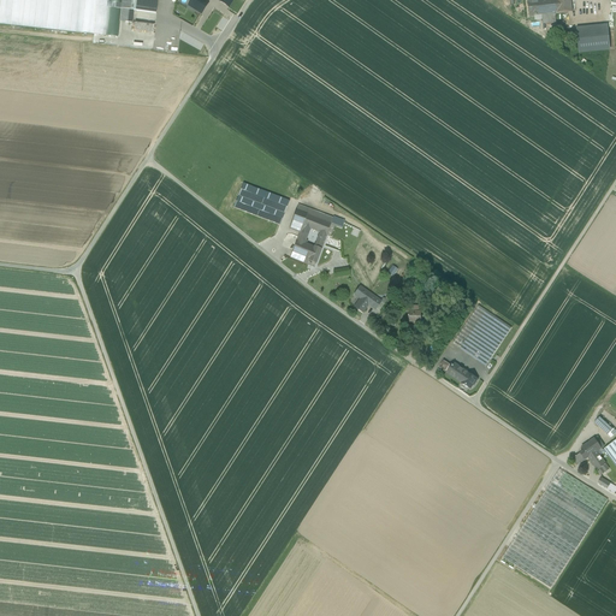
[(122,0),(0,0),(0,24),(118,37),(119,22),(122,0)]
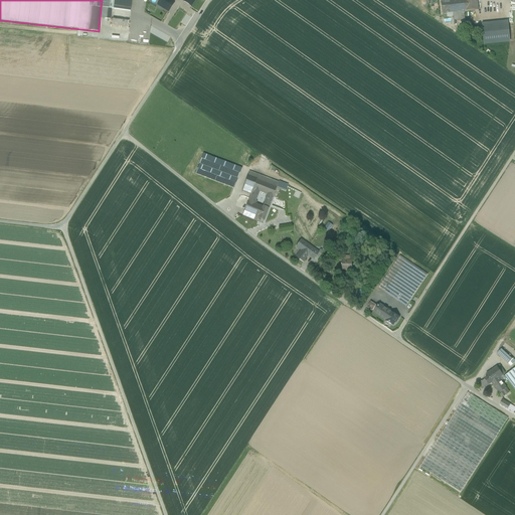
[(122,0),(102,0),(100,18),(110,19),(112,9),(130,11),(132,1),(123,0),(122,0)]
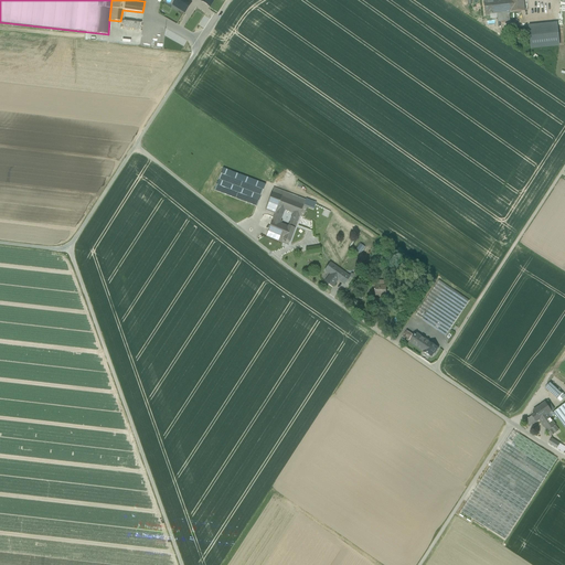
[(176,0),(174,3),(181,8),(180,10),(184,13),(191,2),(187,0),(176,0)]
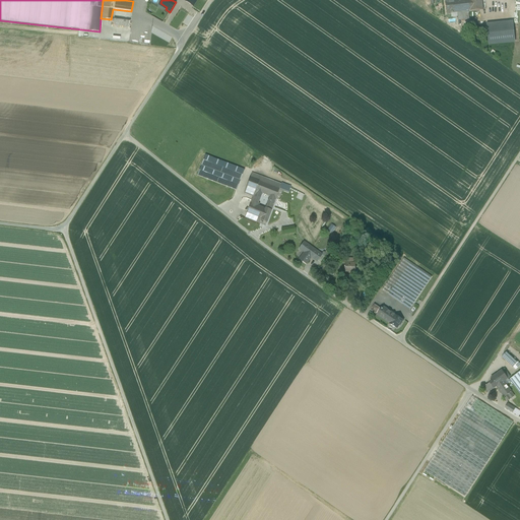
[(459,0),(453,1),(455,13),(457,13),(458,20),(464,20),(464,12),(468,12),(469,12),(468,0),(459,0)]
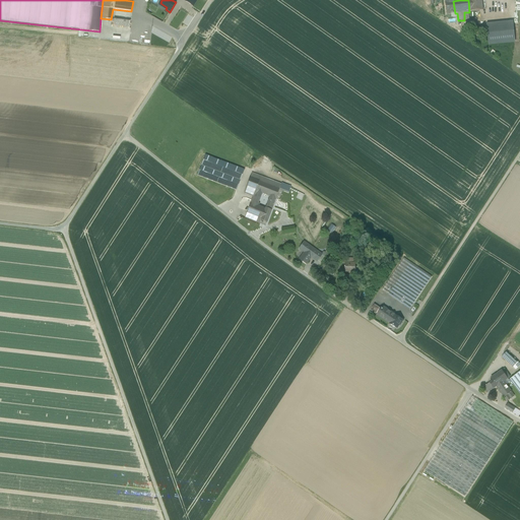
[(483,10),(481,0),(468,0),(469,12),(483,10)]
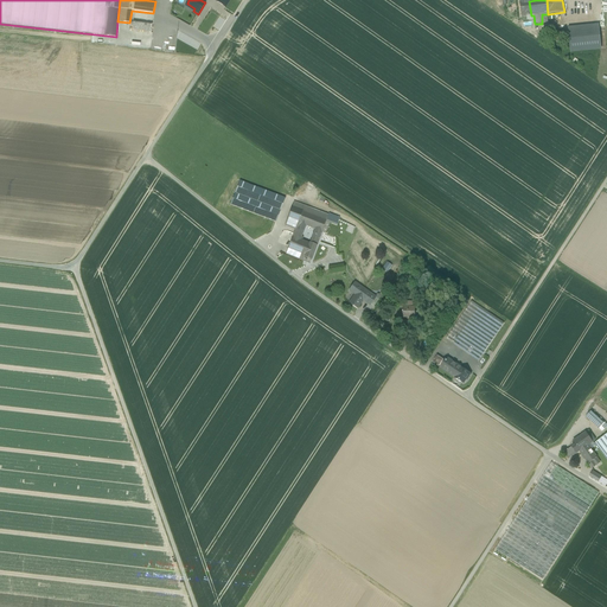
[(526,1),(519,2),(522,17),(531,16),(529,1),(526,1)]
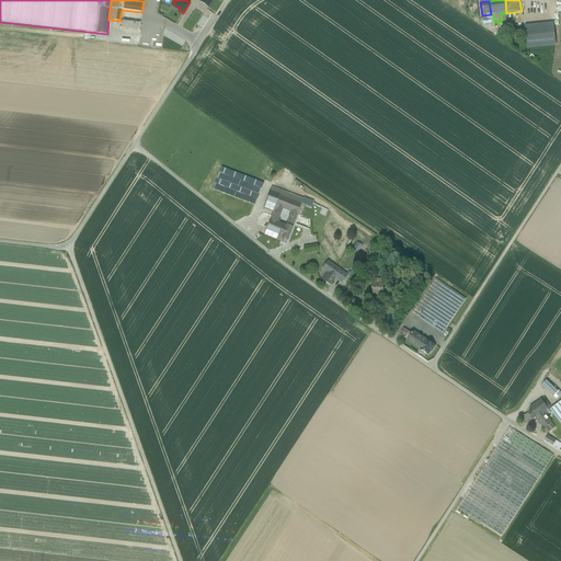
[(553,23),(526,26),(528,47),(554,45),(553,23)]
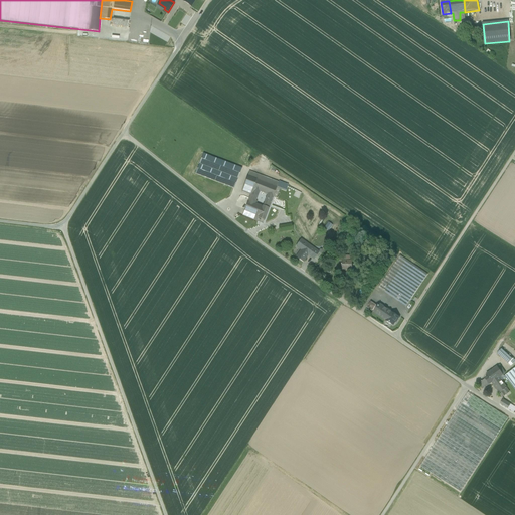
[(237,167),(203,154),(199,163),(228,175),(233,177),(237,167)]
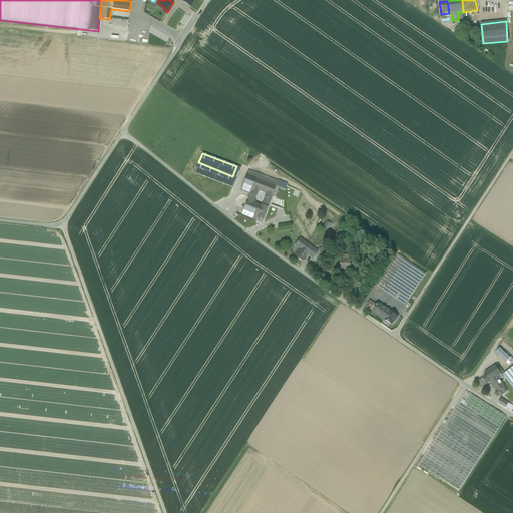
[(227,174),(198,162),(194,172),(223,183),(227,174)]
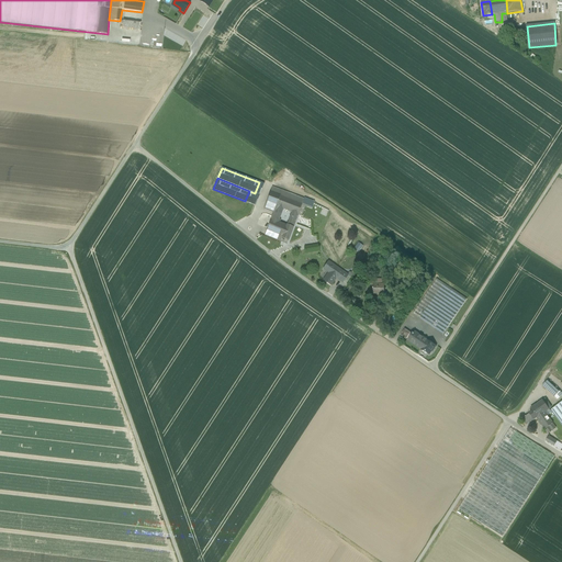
[(259,182),(255,193),(260,194),(263,184),(259,182)]
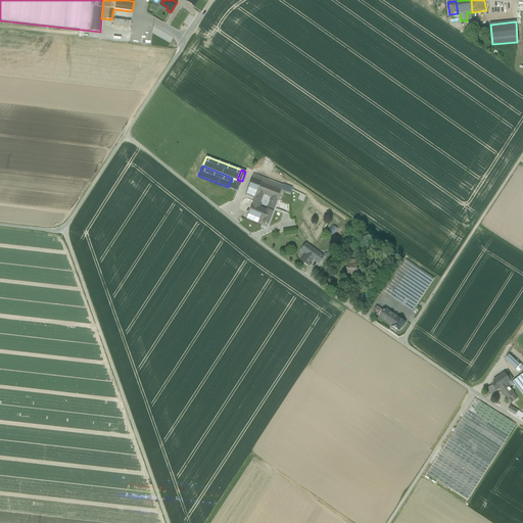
[(237,180),(232,178),(228,187),(238,191),(242,181),(237,180)]
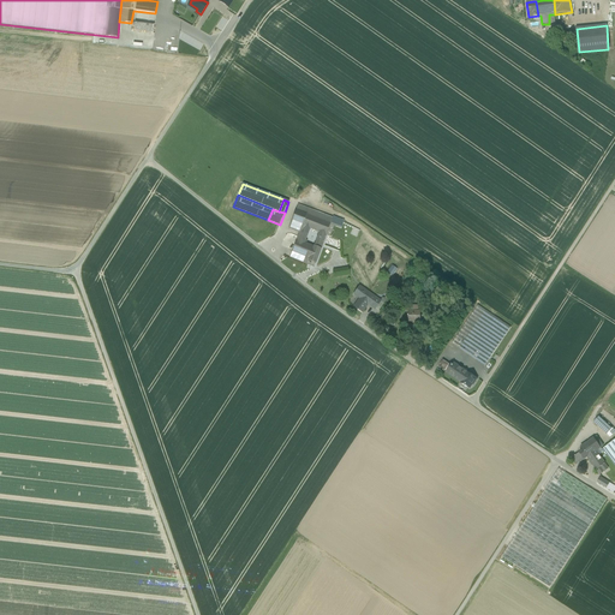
[(333,219),(308,209),(306,214),(330,224),(333,219)]
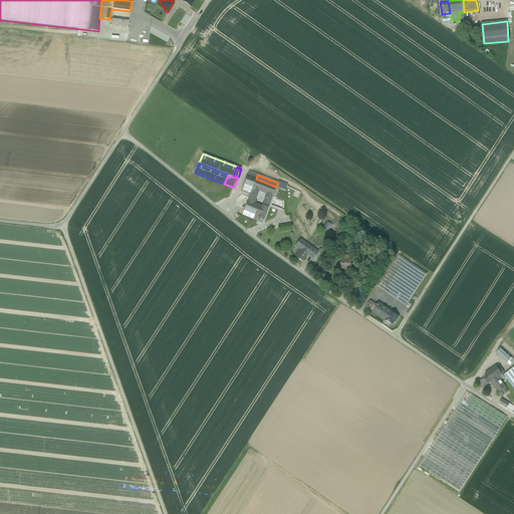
[(256,179),(247,176),(243,186),(258,192),(266,195),(272,197),(276,187),(256,179)]
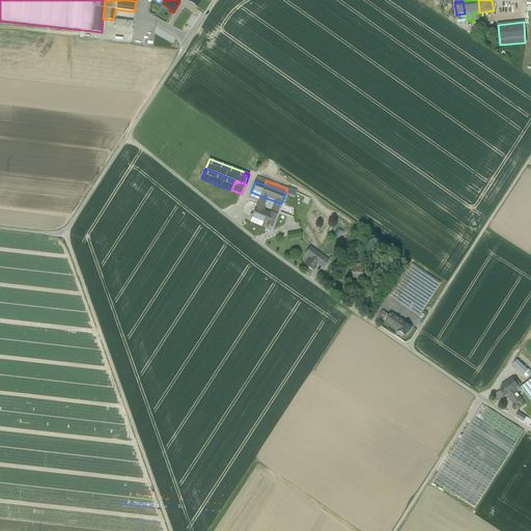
[(267,198),(251,192),(249,198),(264,204),(267,198)]
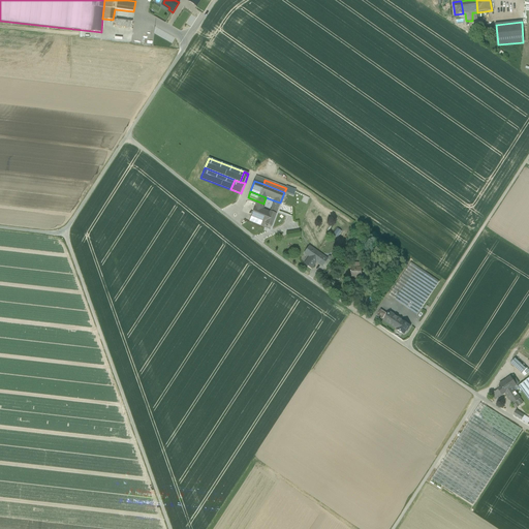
[(274,200),(270,212),(276,214),(280,203),(274,200)]
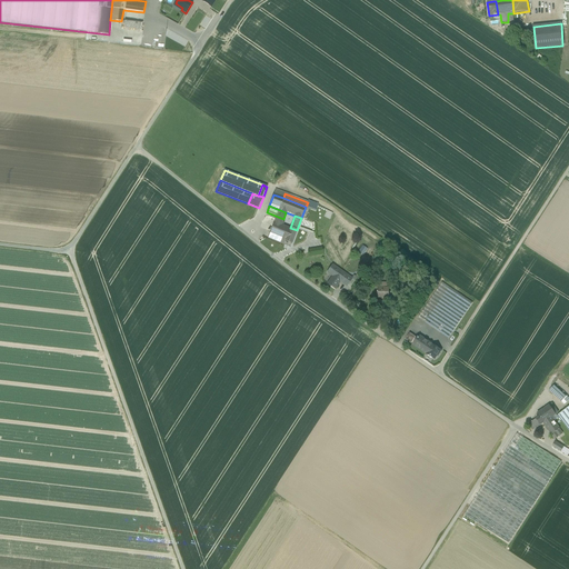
[(289,229),(273,222),(269,233),(286,239),(289,229)]
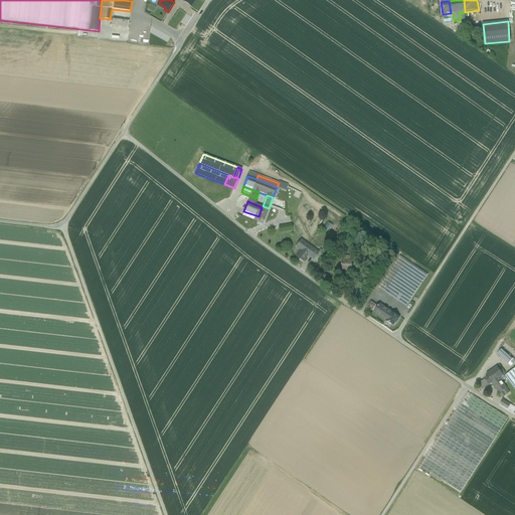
[(269,208),(263,206),(263,207),(262,207),(259,216),(259,217),(259,218),(264,220),(269,208)]
